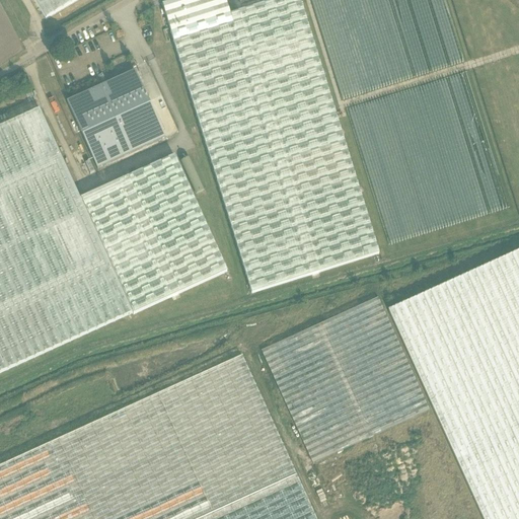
[(33,0),(46,19),(78,0),(33,0)]
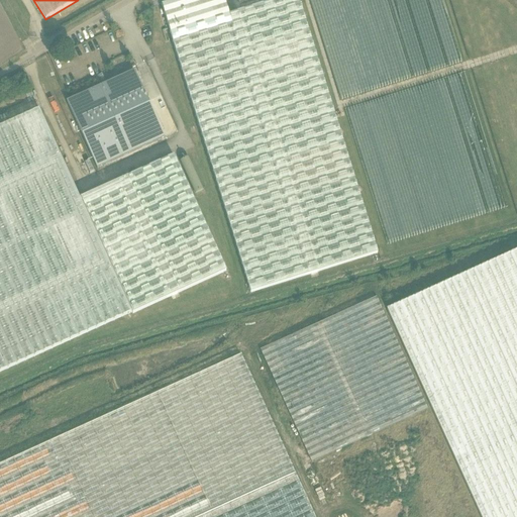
[(170,33),(250,293),(377,253),(298,0),(276,0),(229,14),(224,0),(178,0),(162,5),(170,33)]
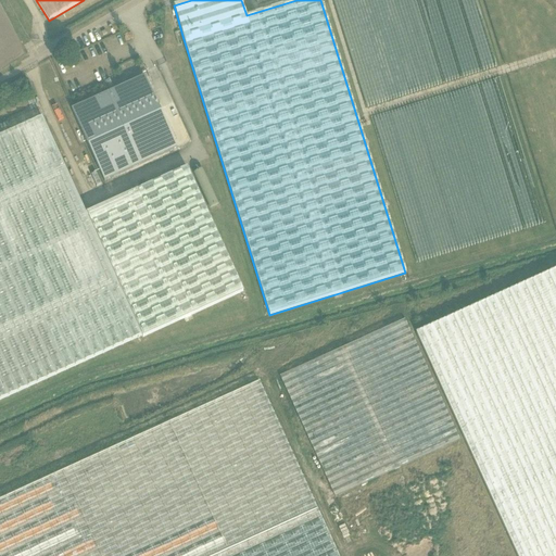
[(144,76),(71,110),(104,182),(177,149),(144,76)]
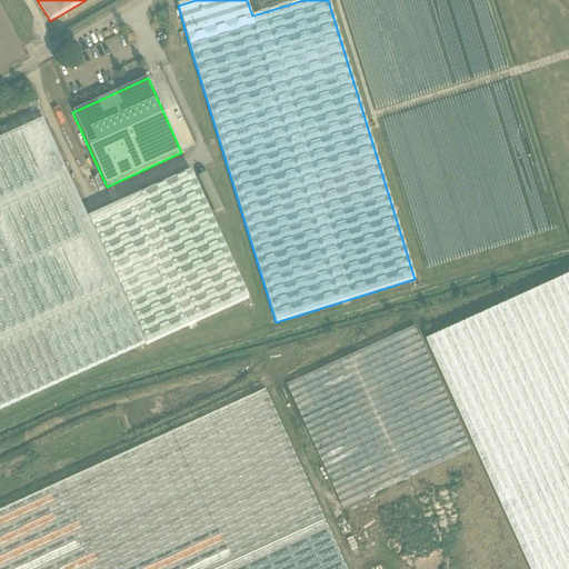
[(42,122),(0,141),(0,411),(145,345),(42,122)]
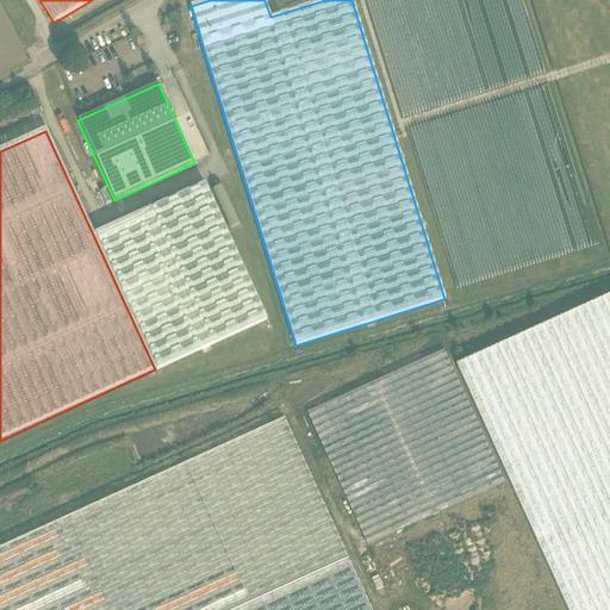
[(267,321),(204,184),(94,235),(157,371),(267,321)]
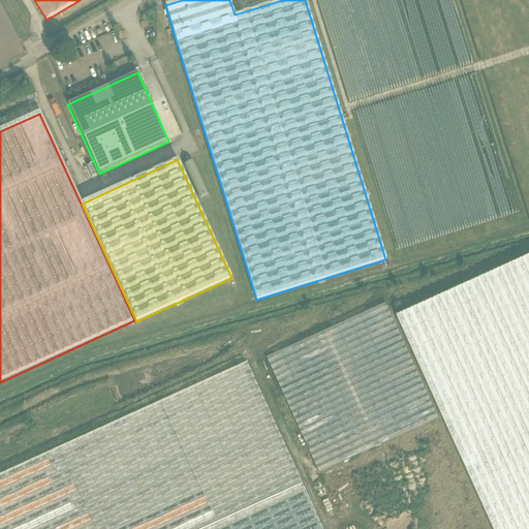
[(528,528),(528,256),(396,317),(491,528),(528,528)]
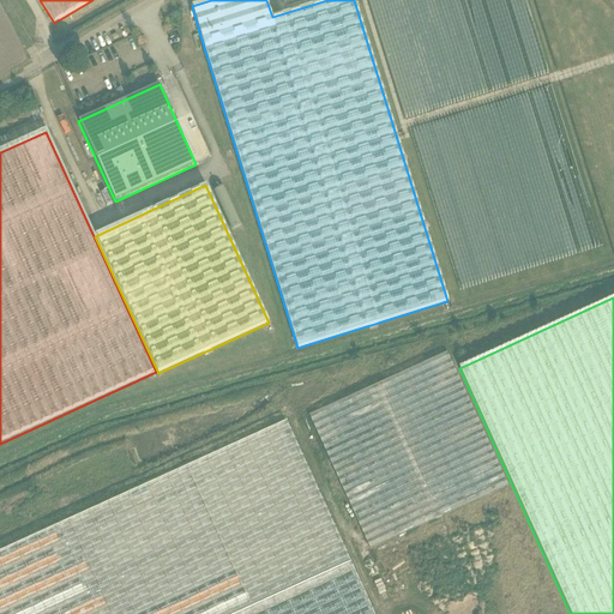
[(309,417),(369,551),(507,487),(447,354),(309,417)]
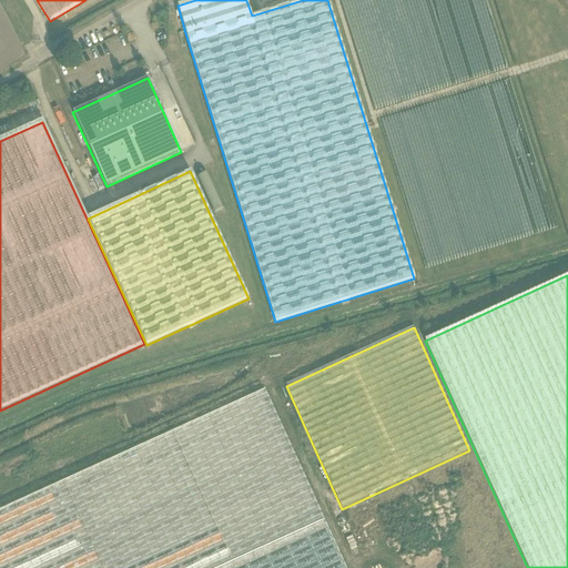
[(345,567),(265,387),(0,507),(0,567),(345,567)]
